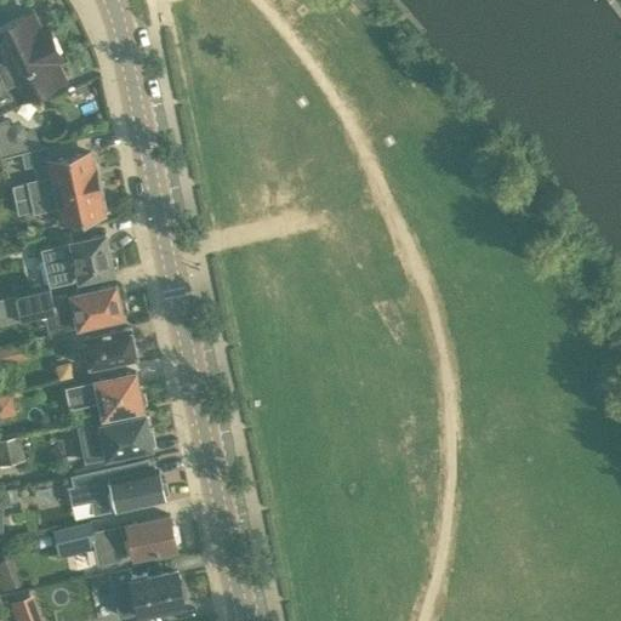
[(0,107),(1,107),(63,79),(61,75),(63,72),(60,64),(55,63),(53,60),(61,56),(60,52),(62,47),(55,33),(50,30),(47,27),(45,28),(39,15),(34,17),(32,11),(0,26),(0,107)]
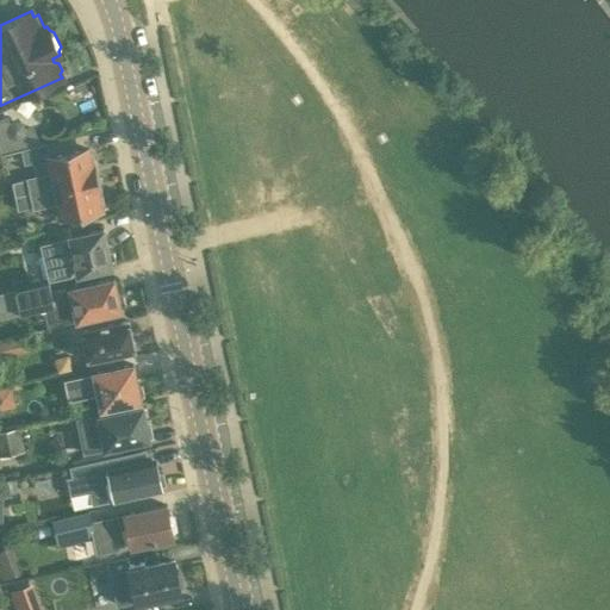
[(0,126),(0,153),(39,143),(36,134),(5,143),(0,126)]
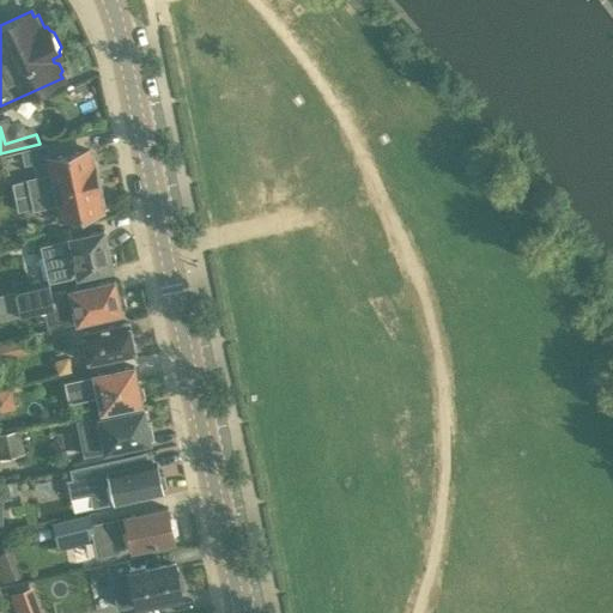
[(35,161),(38,177),(29,180),(12,184),(14,200),(95,182),(87,150),(49,158),(47,144),(23,150),(25,163),(35,161)]
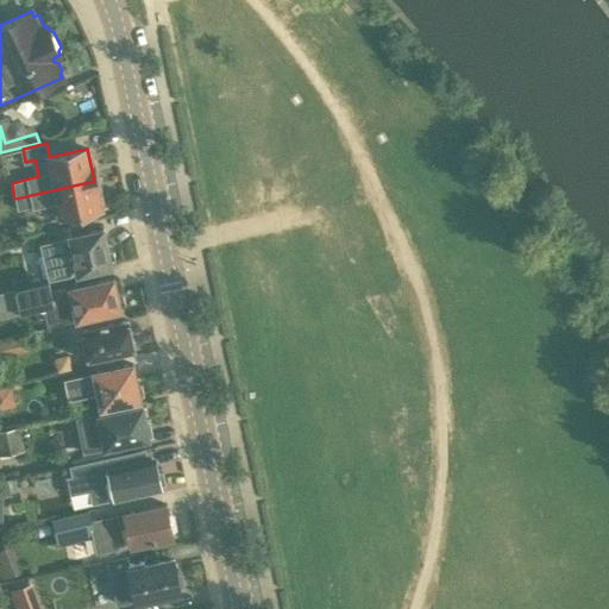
[(62,218),(100,209),(94,181),(14,199),(17,209),(35,206),(57,200),(62,218)]
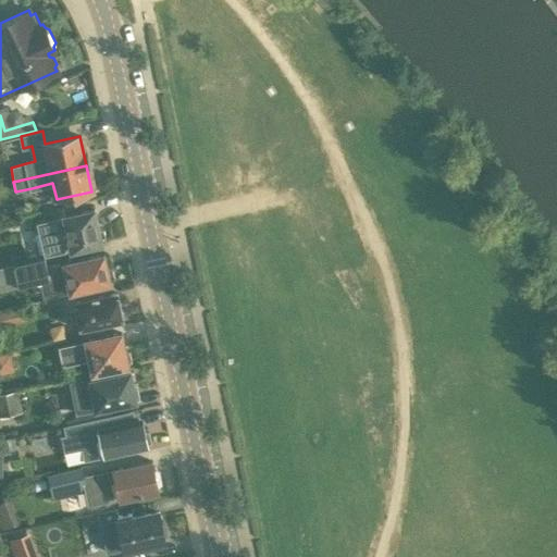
[(37,221),(46,255),(101,242),(94,209),(37,221)]
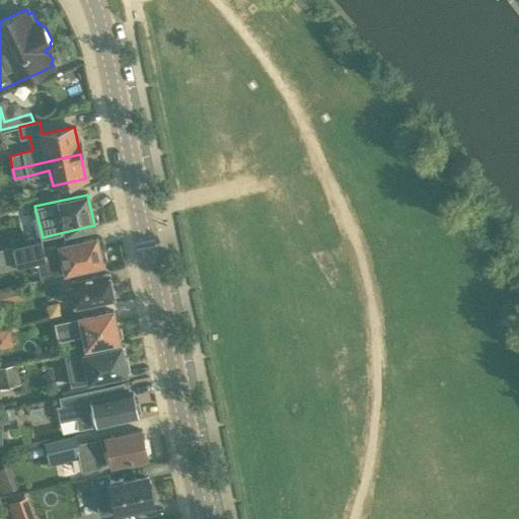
[(0,271),(36,263),(47,261),(50,276),(66,272),(103,265),(102,261),(105,257),(103,250),(100,249),(97,238),(60,246),(44,250),(41,238),(0,248),(0,271)]
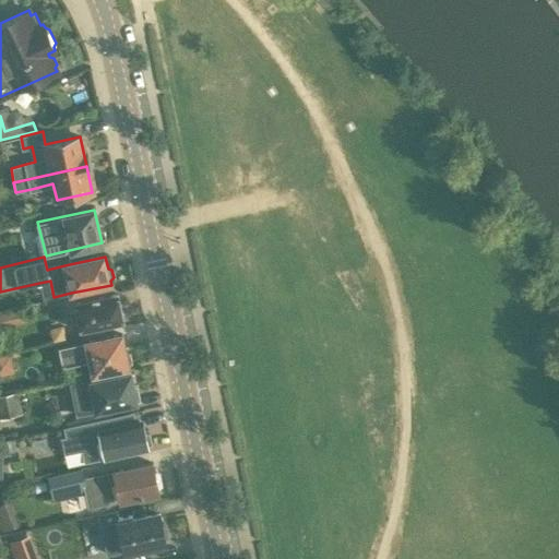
[(74,302),(80,331),(122,322),(117,294),(74,302)]
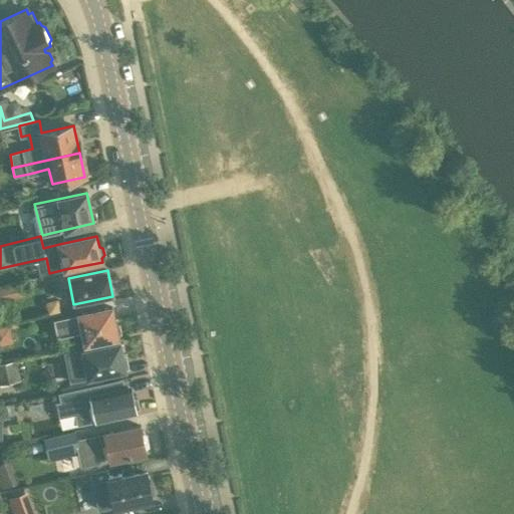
[(0,301),(31,294),(28,282),(0,288),(0,301)]
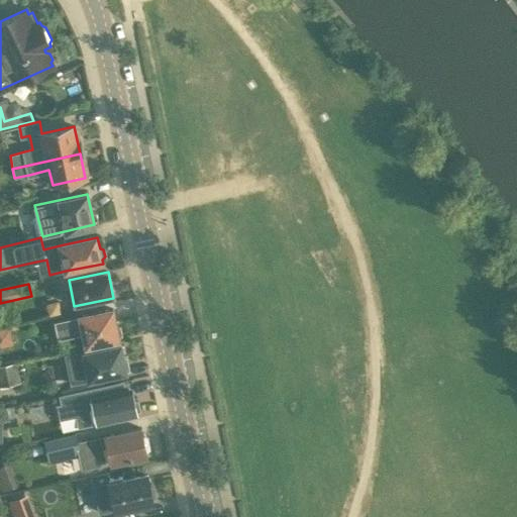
[(114,322),(111,309),(56,320),(59,337),(81,332),(84,345),(117,338),(121,334),(119,325),(114,322)]
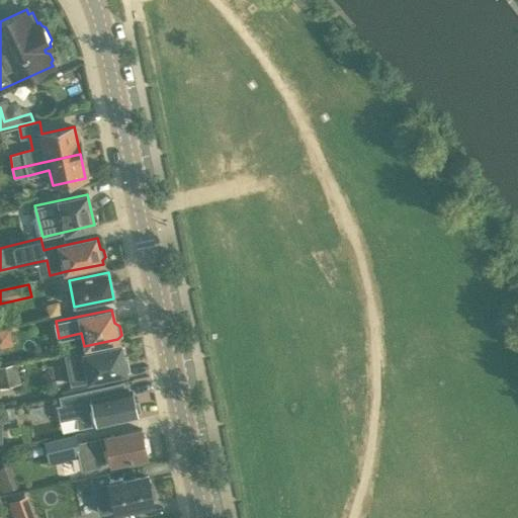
[(9,328),(0,329),(0,347),(12,345),(9,328)]
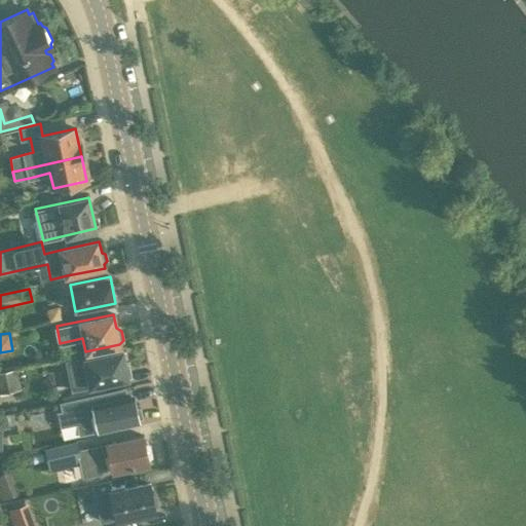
[(120,350),(83,359),(64,362),(70,391),(88,388),(88,386),(125,378),(120,350)]
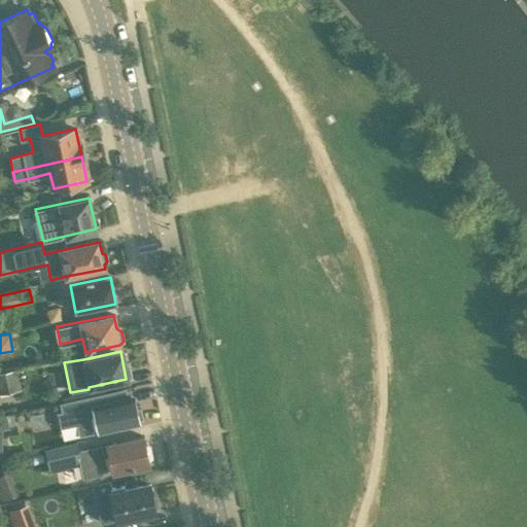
[(18,370),(0,373),(0,394),(22,390),(18,370)]
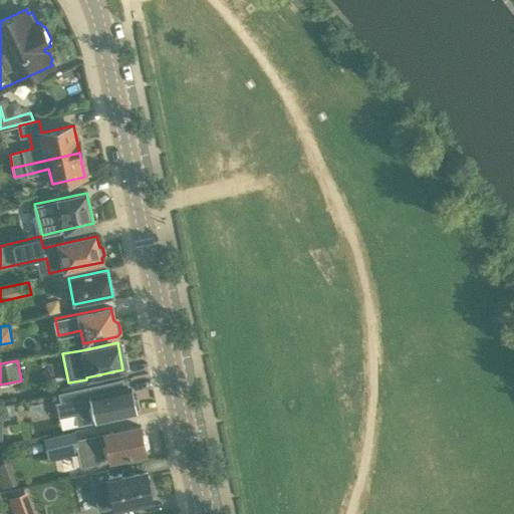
[(79,425),(137,412),(136,408),(140,407),(138,399),(134,400),(133,395),(130,396),(125,378),(60,393),(62,402),(57,403),(61,417),(77,414),(79,425)]
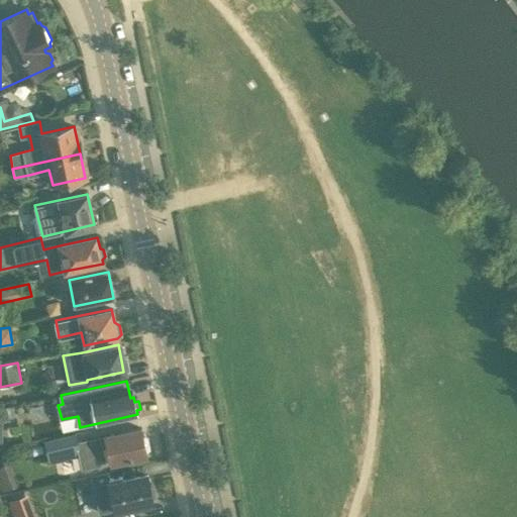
[(92,437),(94,449),(97,449),(100,462),(109,460),(109,461),(146,453),(140,427),(92,437)]
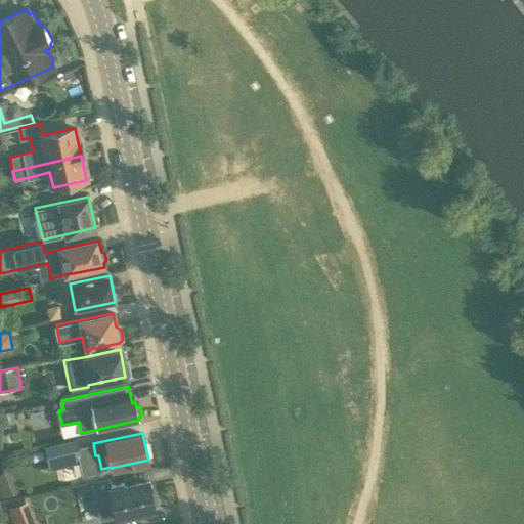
[(43,447),(49,470),(82,462),(76,439),(43,447)]
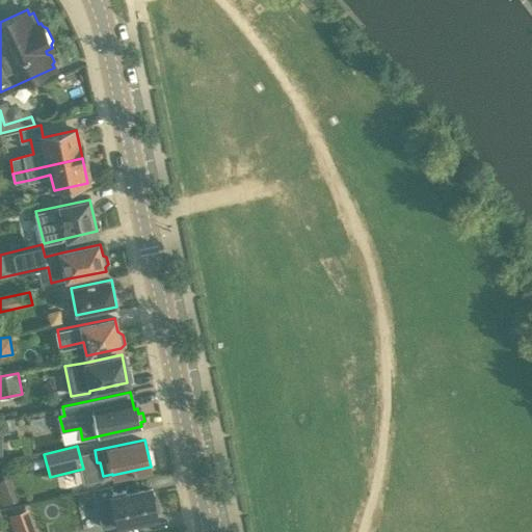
[(0,478),(0,497),(8,496),(6,478),(0,478)]
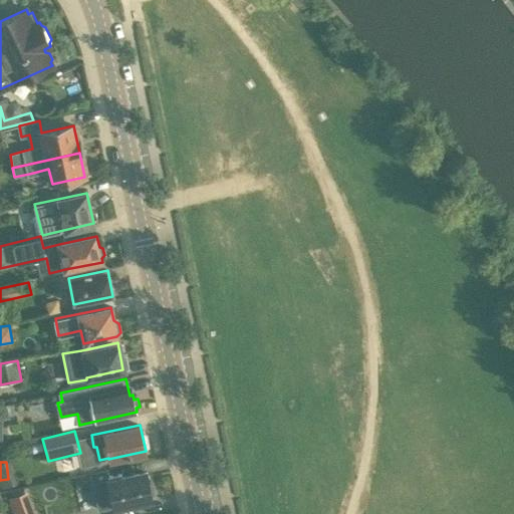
[(120,477),(119,472),(108,474),(107,469),(86,474),(91,497),(101,495),(103,506),(113,504),(113,507),(152,499),(151,496),(156,490),(154,482),(148,479),(146,472),(120,477)]
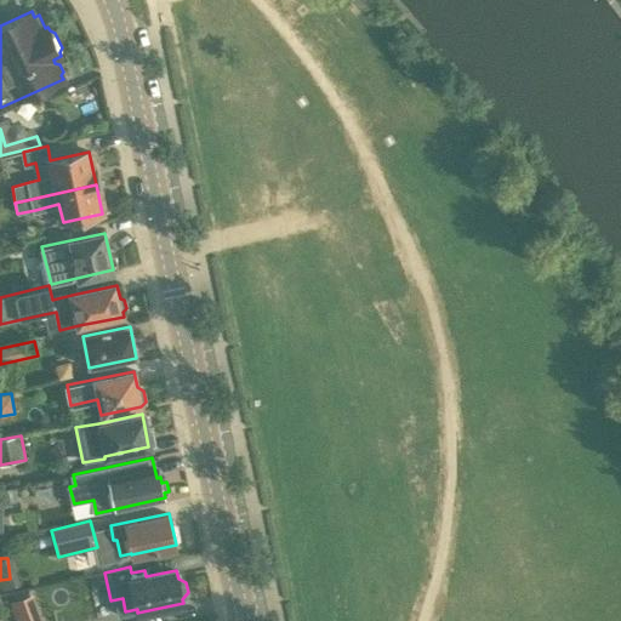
[(40,620),(32,594),(10,603),(16,620),(40,620)]
